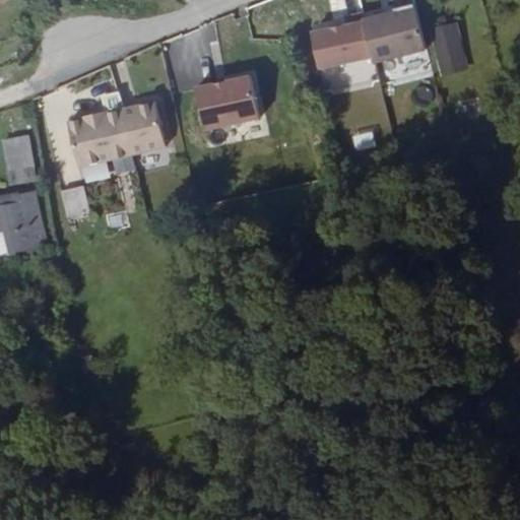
[(416,3),(366,13),(367,21),(376,59),(377,67),(428,56),(416,3)]
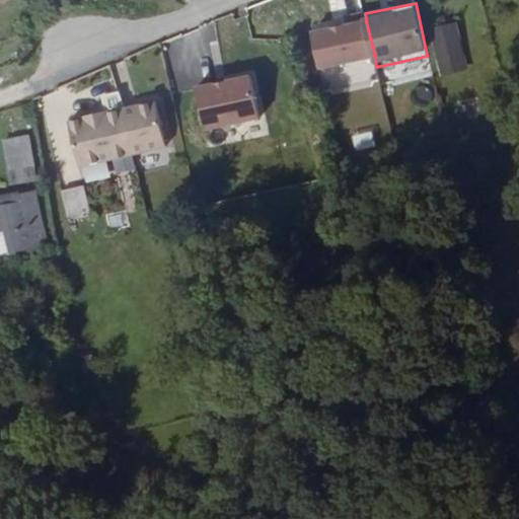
[(375,59),(366,21),(313,33),(321,71),(375,59)]
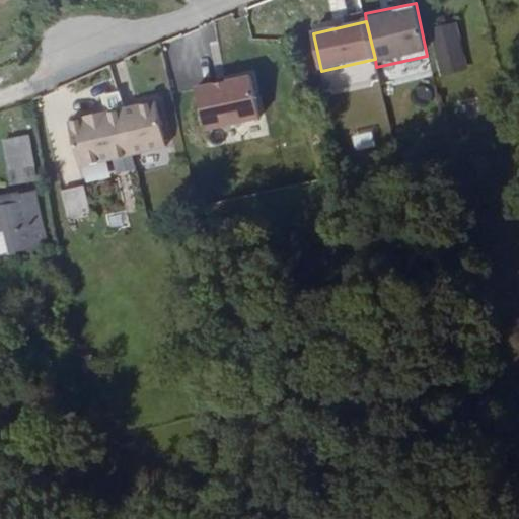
[(457,24),(430,31),(442,79),(470,71),(457,24)]
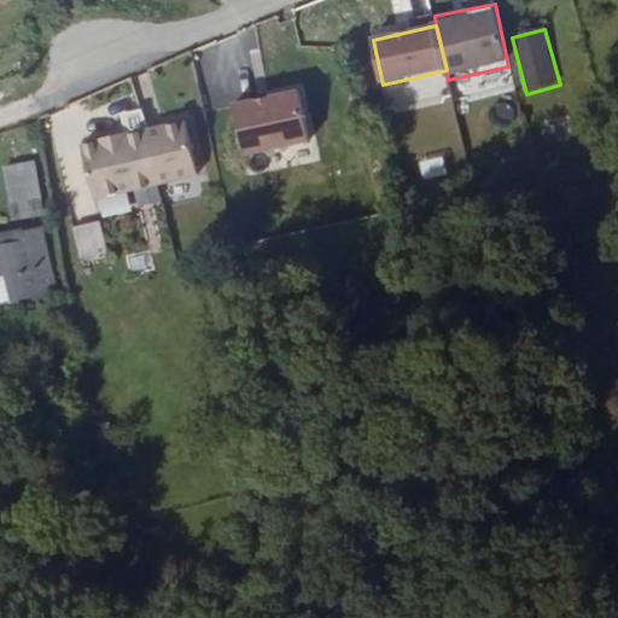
[(232,103),(243,155),(308,141),(297,89),(232,103)]
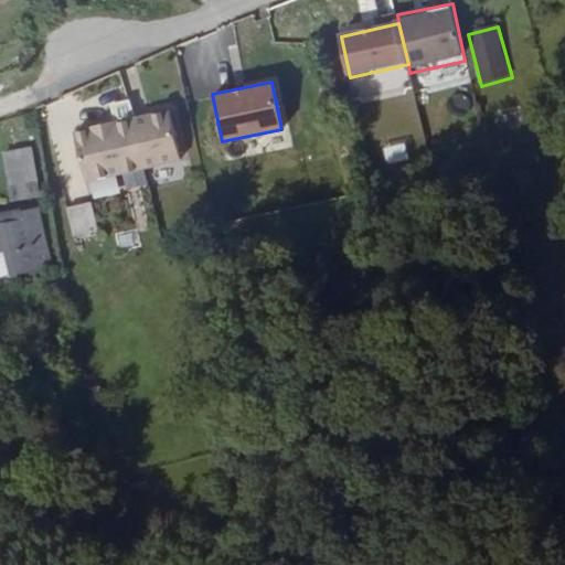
[(168,109),(75,131),(87,183),(180,161),(168,109)]
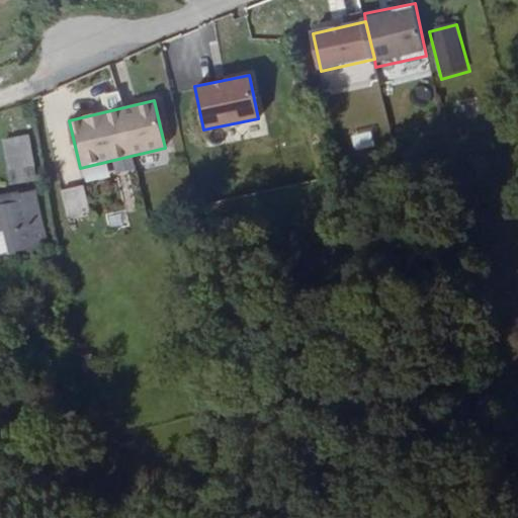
[(32,166),(27,137),(12,139),(18,169),(32,166)]
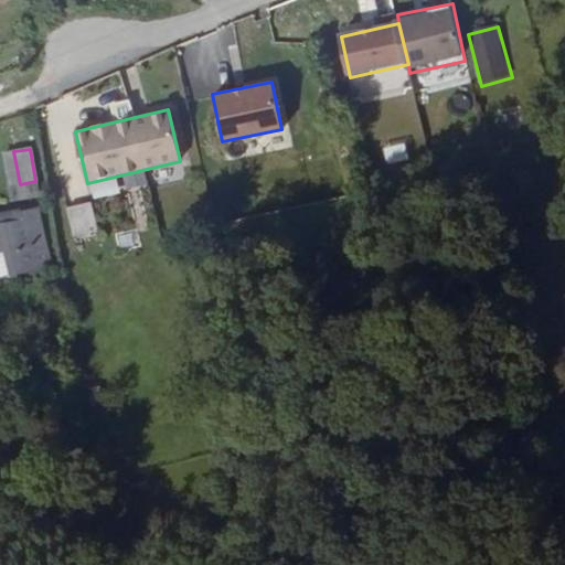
[(72,241),(97,235),(91,201),(65,205),(72,241)]
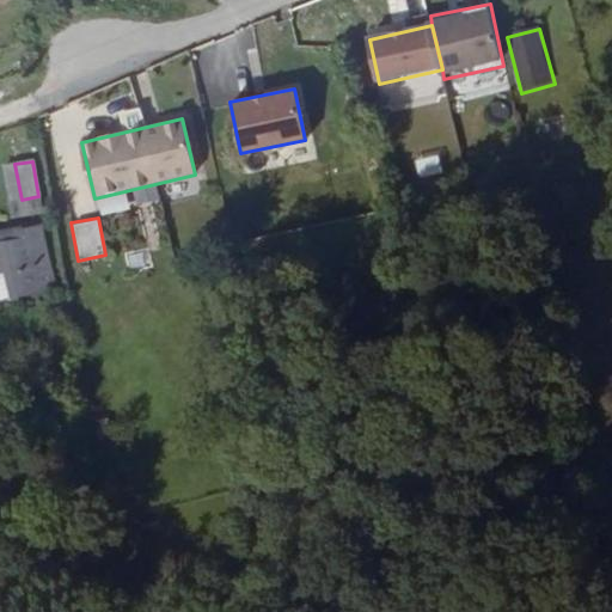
[(0,271),(49,263),(42,224),(24,226),(26,234),(0,239),(0,271)]
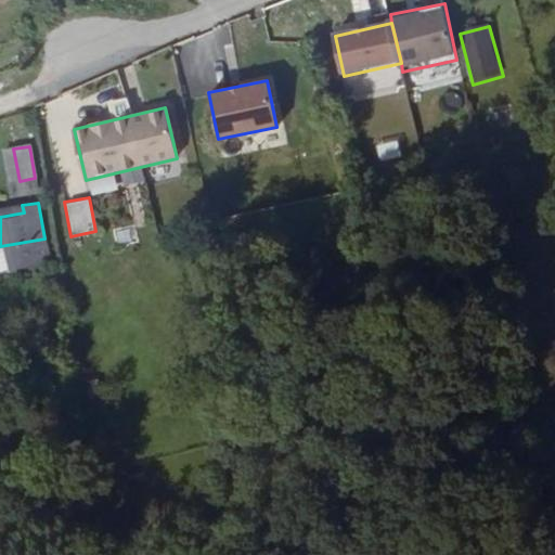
[(0,217),(24,213),(22,205),(0,209),(0,217)]
